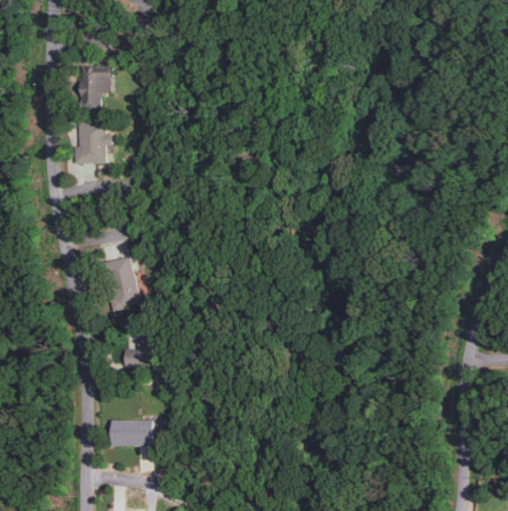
[(78,107),(99,108),(99,93),(107,93),(107,79),(111,79),(111,66),(79,66),(78,107)]
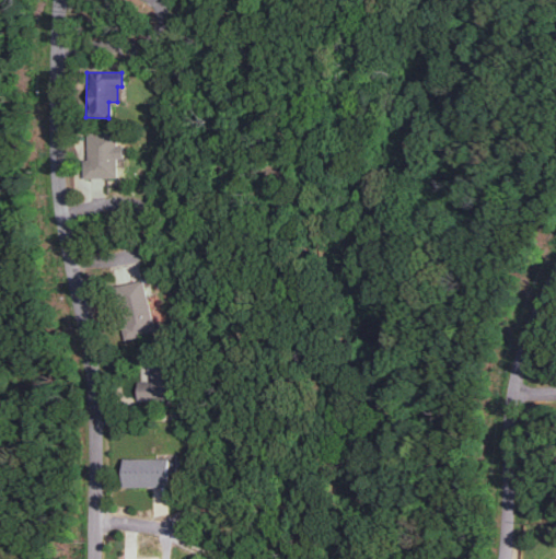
[(114,178),(114,160),(120,160),(120,147),(114,147),(114,132),(84,134),(84,162),(80,162),(80,179),(114,178)]
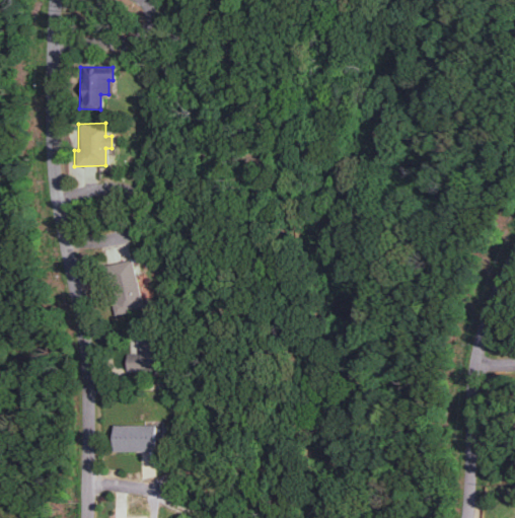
[(104,266),(115,314),(141,310),(131,261),(104,266)]
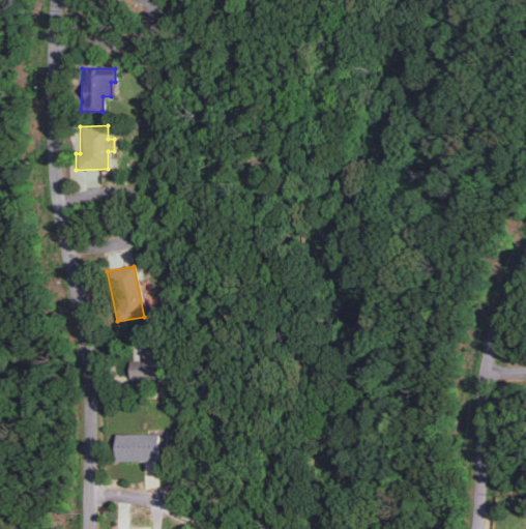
[(126,362),(127,381),(165,380),(164,344),(141,344),(141,362),(126,362)]
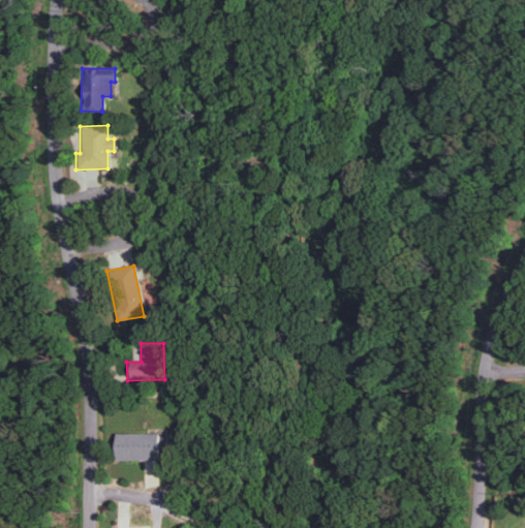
[(113,434),(114,461),(157,460),(156,433),(113,434)]
